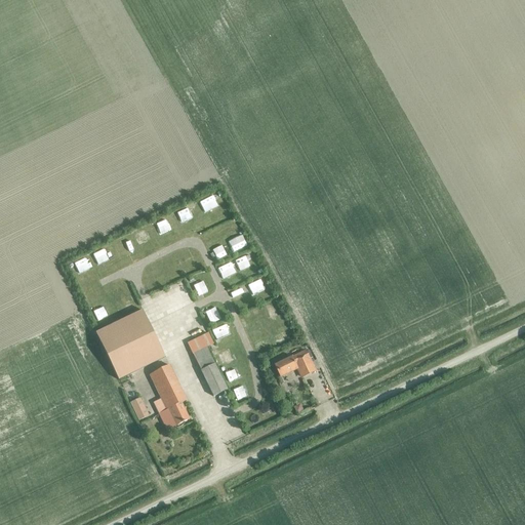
[(207,204),(220,199),(215,189),(202,195),(207,204)]
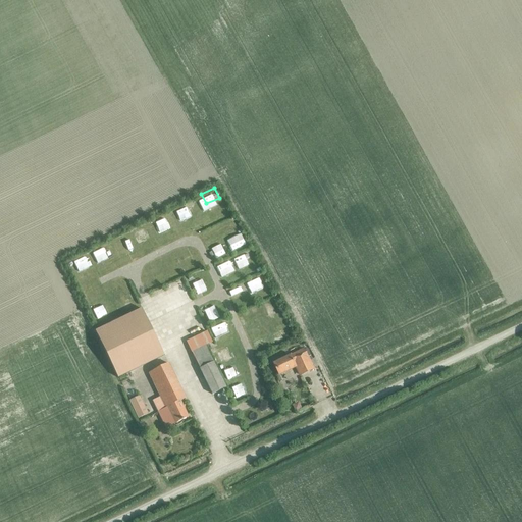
[(176,205),(181,215),(194,210),(189,200),(176,205)]
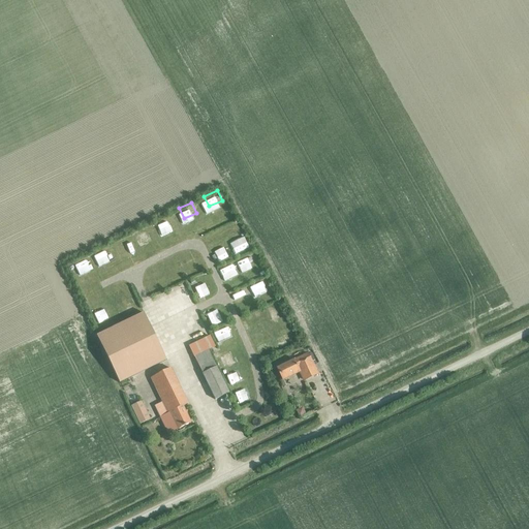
[(179,228),(185,225),(179,209),(173,212),(179,228)]
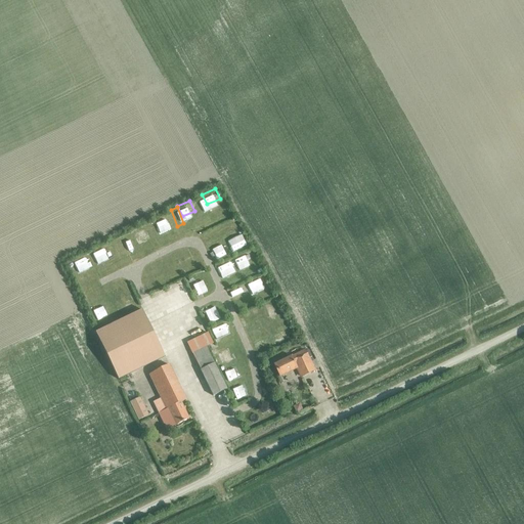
[(146,230),(154,227),(150,219),(143,222),(146,230)]
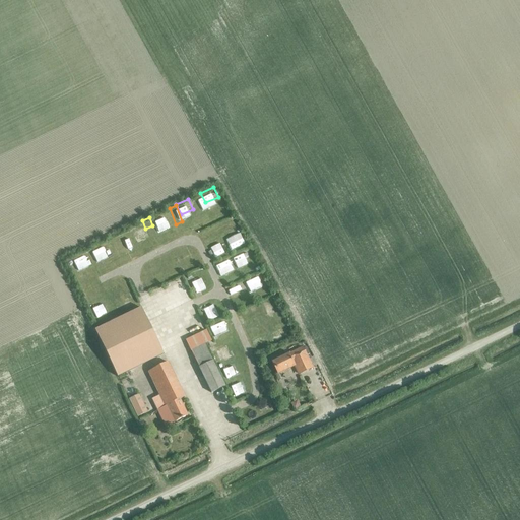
[(229,233),(233,242),(244,237),(240,229),(229,233)]
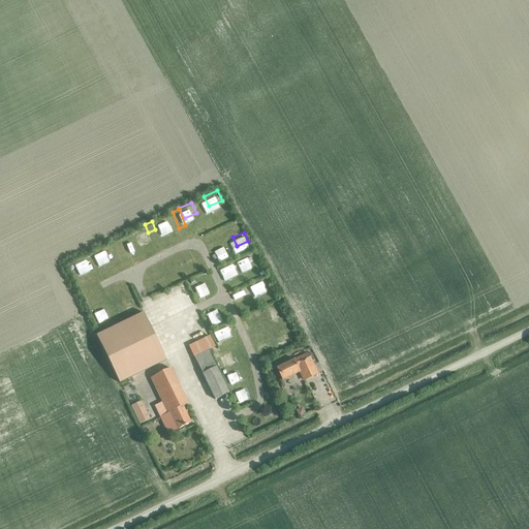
[(81,259),(85,270),(95,266),(90,254),(81,259)]
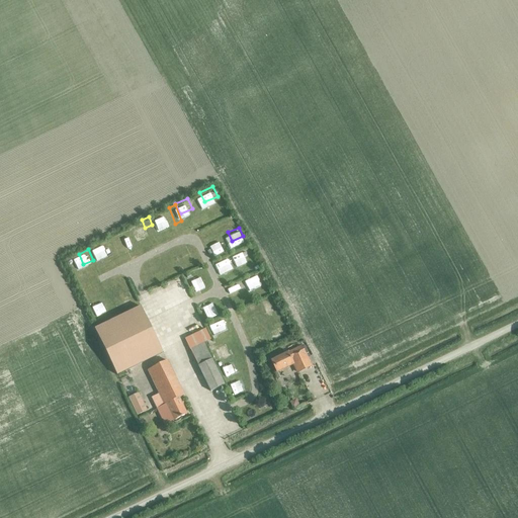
[(160,286),(166,296),(171,293),(165,283),(160,286)]
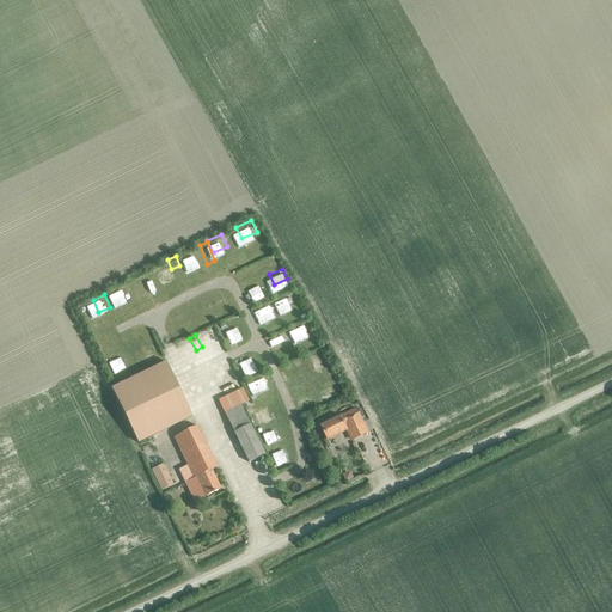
[(166,362),(111,389),(138,444),(193,417),(166,362)]
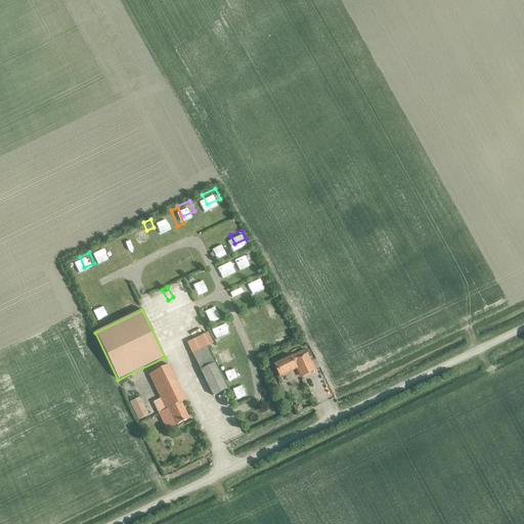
[(289,316),(276,321),(281,333),(294,329),(289,316)]
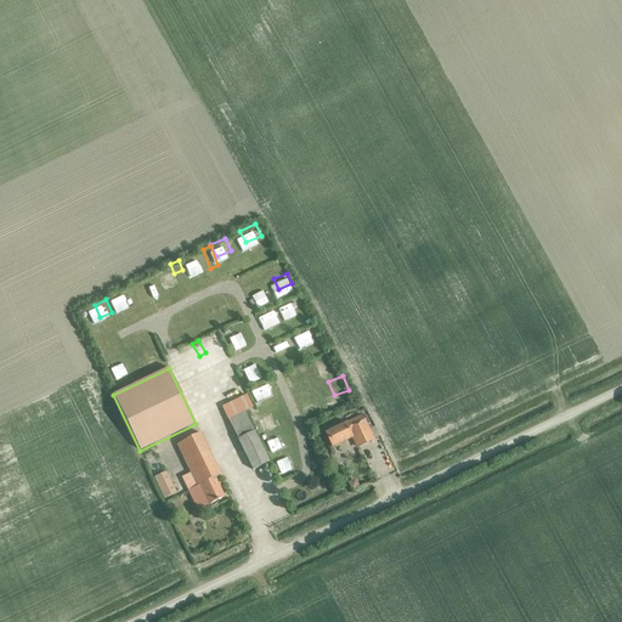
[(247,395),(221,407),(228,420),(253,470),(269,462),(244,412),(253,408),(247,395)]
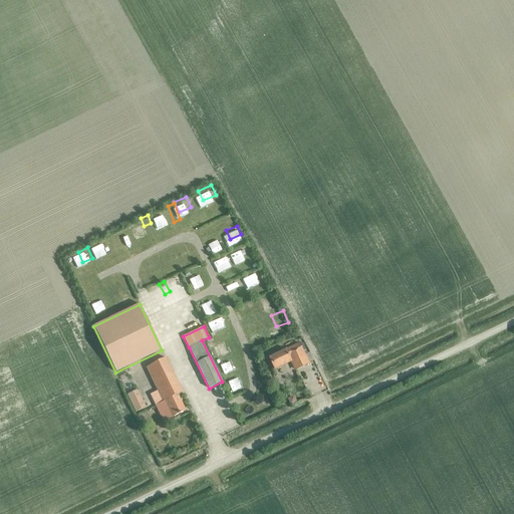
[(221,353),(232,348),(230,342),(218,347),(221,353)]
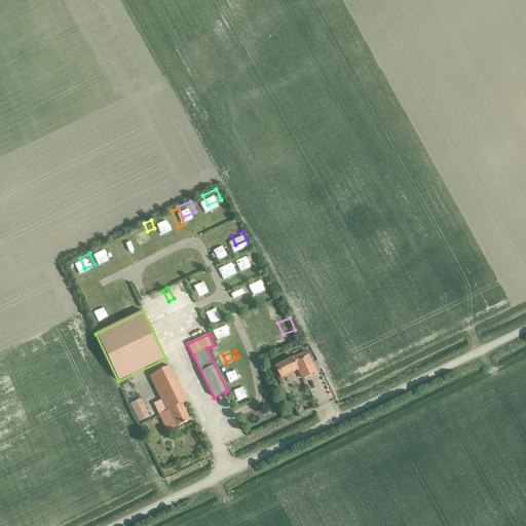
[(275,366),(275,367),(280,379),(298,371),(302,379),(314,373),(305,352),(292,359),(275,366)]
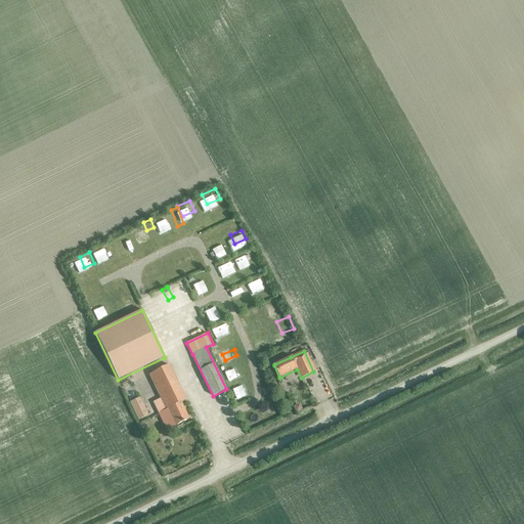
[(324,363),(319,366),(322,375),(329,373),(324,363)]
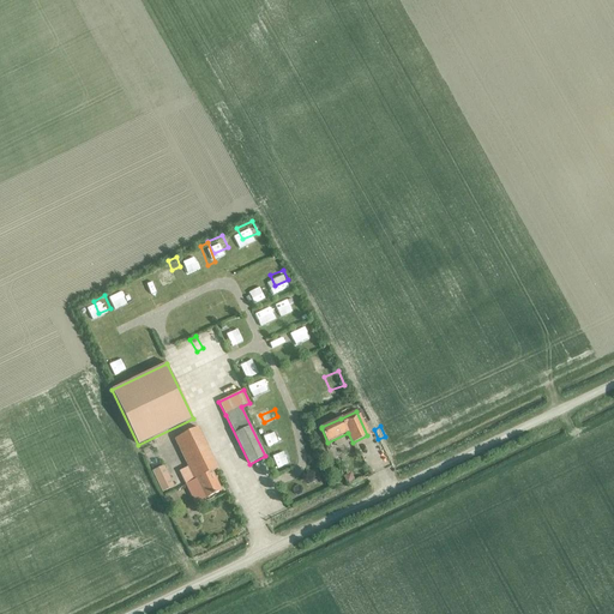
[(206,498),(222,491),(214,471),(218,469),(197,428),(174,439),(194,481),(187,485),(191,492),(200,487),(206,498)]
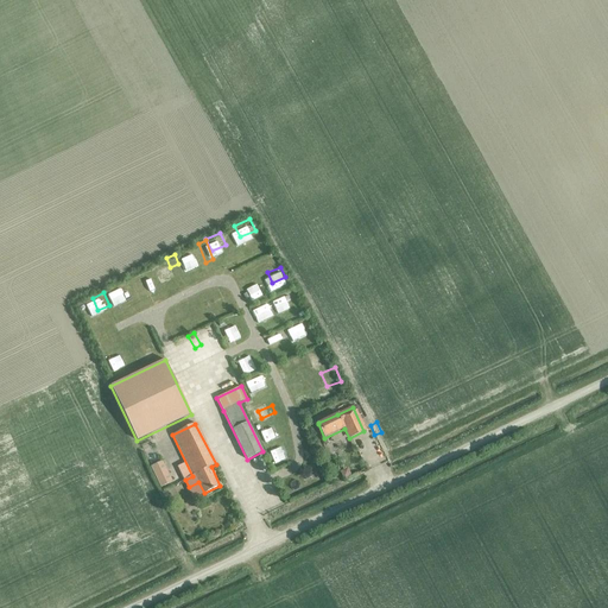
[(151,467),(160,488),(171,482),(162,462),(151,467)]
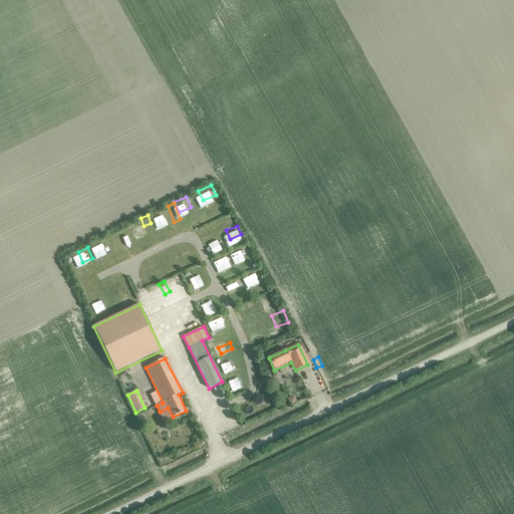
[(229,412),(231,418),(239,415),(237,409),(229,412)]
